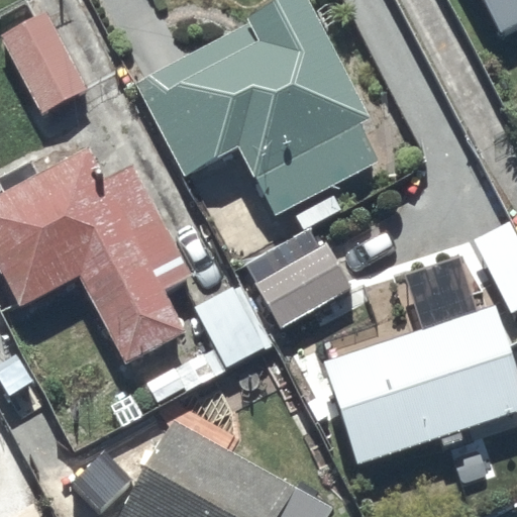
[(251,21),(135,82),(185,177),(238,148),(274,216),(381,161),(364,128),(376,122),(311,0),(278,0),(248,15),(251,21)]
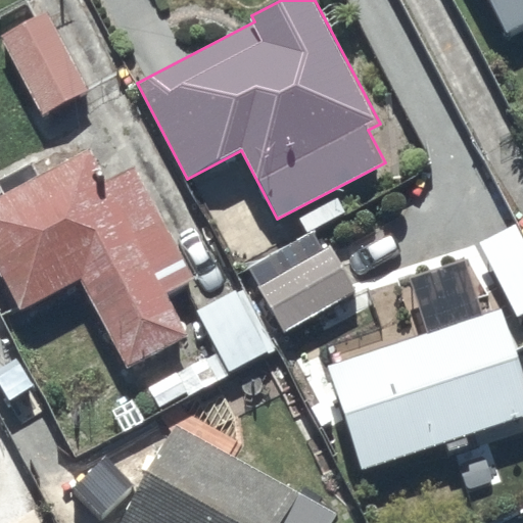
[(522,0),(484,0),(501,31),(522,19),(522,0)]
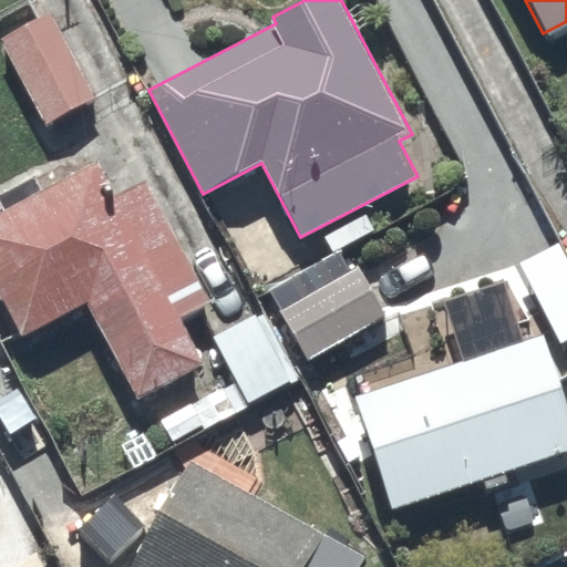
[(1,40),(45,125),(95,99),(51,14),(1,40)]
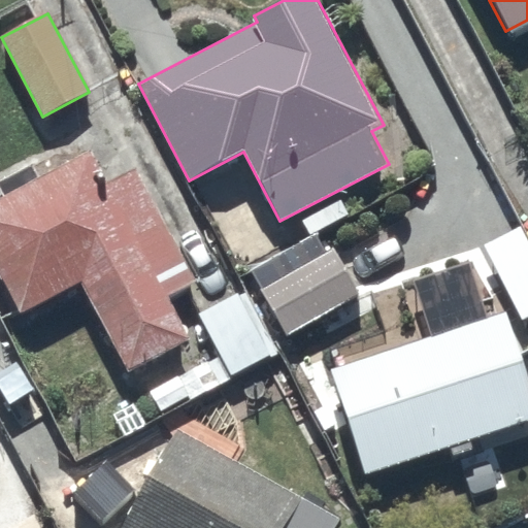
[(0,197),(0,271),(21,314),(81,283),(127,369),(188,338),(166,295),(193,282),(135,167),(104,183),(88,151),(0,197)]
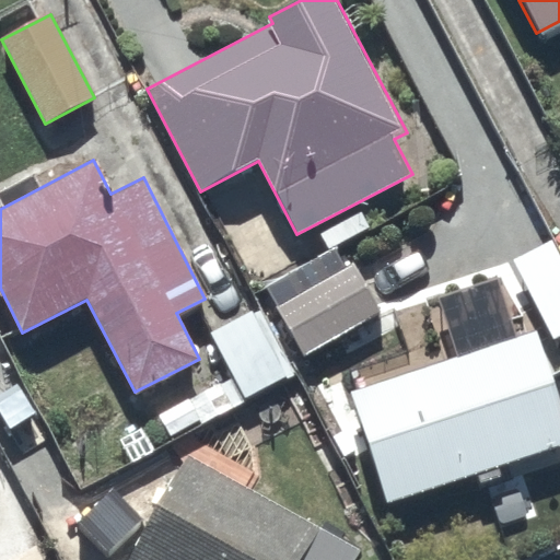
[(350,265),(277,306),(302,351),(376,310),(350,265)]
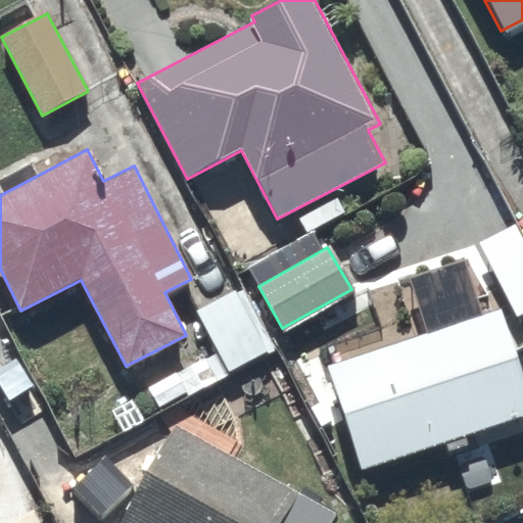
[(216,351),(226,371),(270,348),(240,289),(197,312),(218,350),(216,351)]
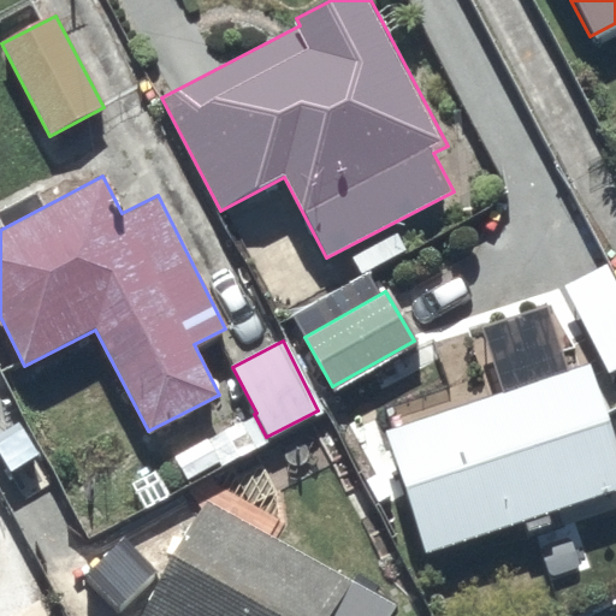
[(615,440),(591,362),(385,428),(425,548),(615,485),(615,440)]
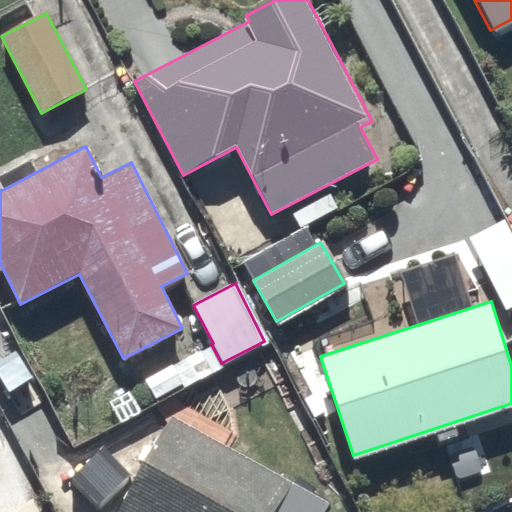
[(319,511),(327,500),(173,415),(119,511),(319,511)]
